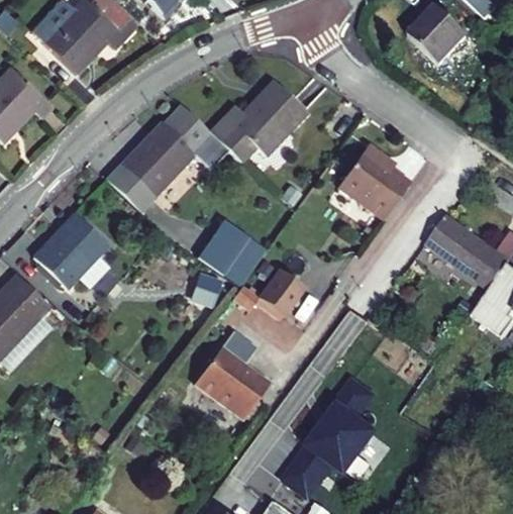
[(77,0),(41,39),(77,72),(88,60),(85,57),(104,36),(113,46),(135,21),(112,0),(77,0)]
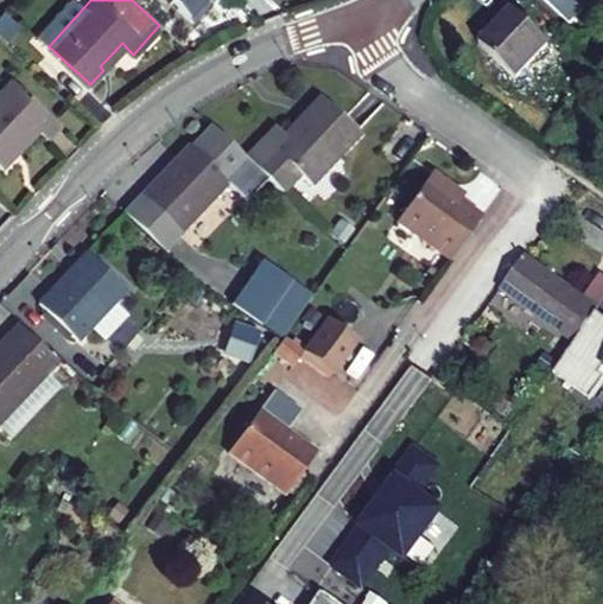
[(173,0),(192,17),(207,0),(173,0)]
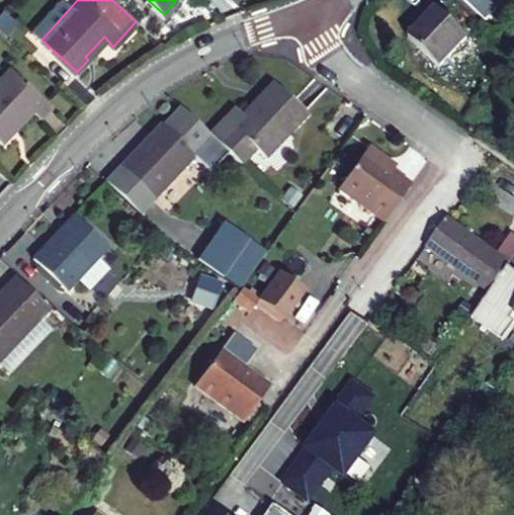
[(440,64),(468,35),(433,0),(429,0),(416,13),(423,20),(411,33),(440,64)]
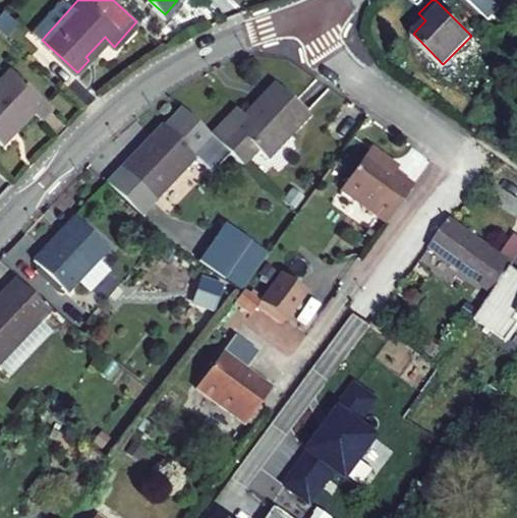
[(474,0),(489,13),(500,1),(499,0),(474,0)]
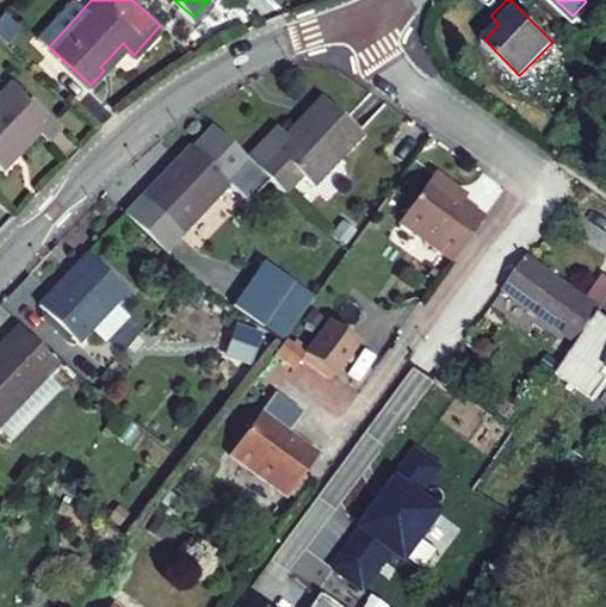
[(0,87),(0,163),(4,167),(18,150),(13,147),(32,125),(45,136),(60,121),(11,76),(0,87)]
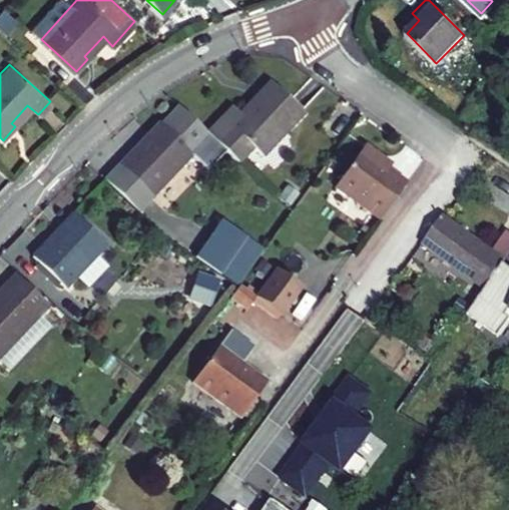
[(203,128),(232,156),(245,141),(257,151),(300,107),(266,75),(255,87),(258,91),(238,110),(228,101),(203,128)]
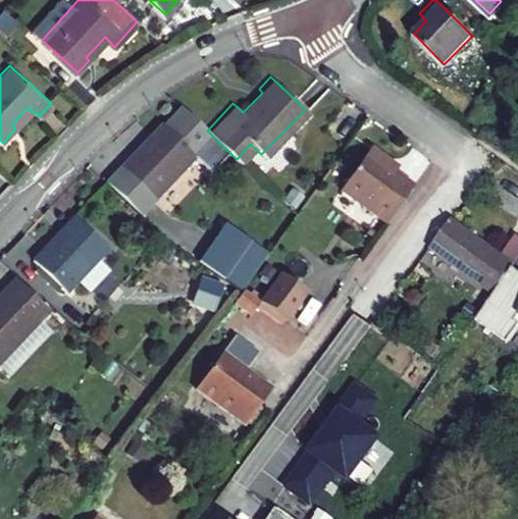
[(117,166),(152,199),(194,155),(158,121),(145,136),(149,139),(133,157),(128,153),(117,166)]
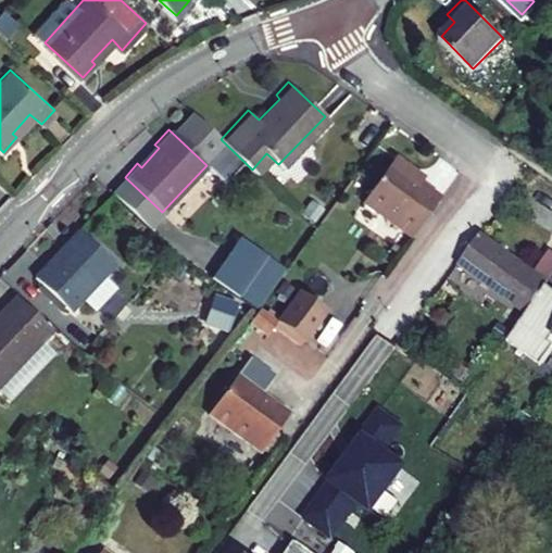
[(362,197),(411,233),(440,193),(421,179),(411,172),(414,166),(396,152),(362,197)]
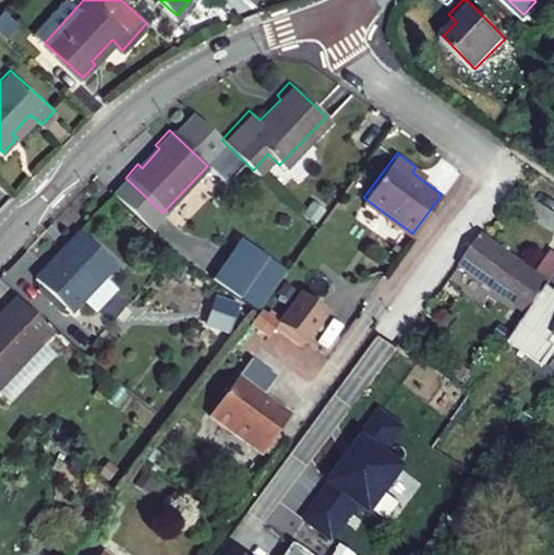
[(425,175),(416,167),(412,172),(422,180),(425,175)]
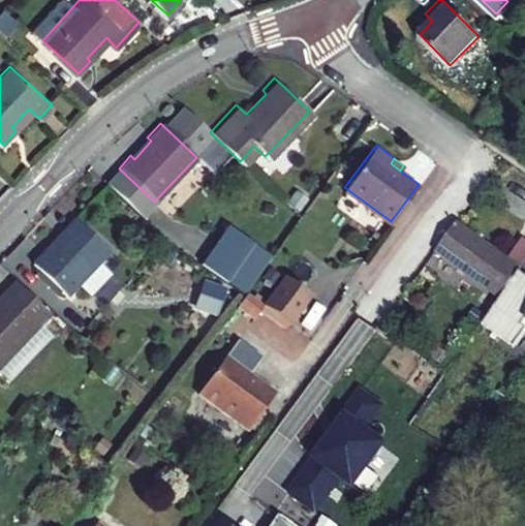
[(32,264),(68,298),(111,252),(74,218),(62,231),(65,235),(48,254),(44,251),(32,264)]
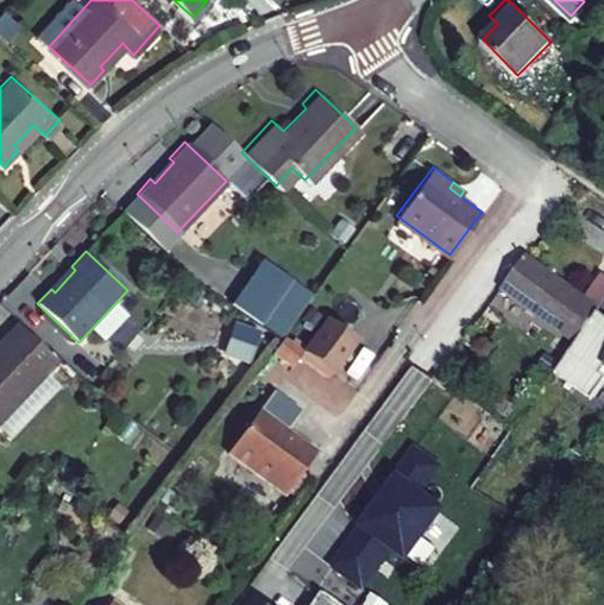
[(497,290),(572,344),(597,309),(583,298),(552,276),(542,269),(524,256),(497,290)]
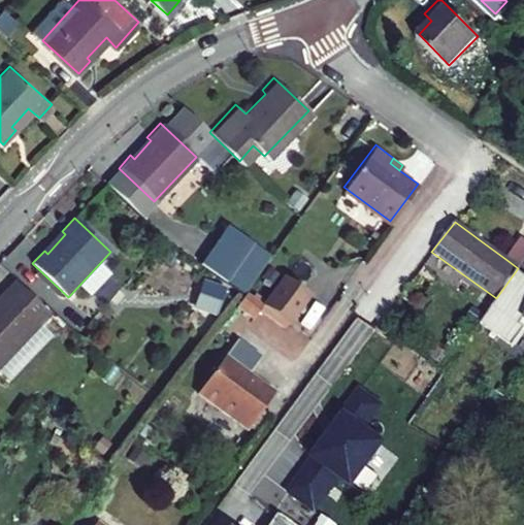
[(476,226),(470,233),(479,239),(484,233),(476,226)]
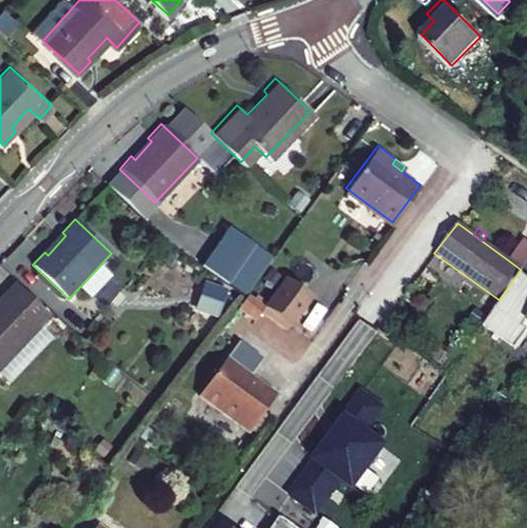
[(526,243),(523,240),(508,260),(521,270),(522,268),(526,260),(526,243)]
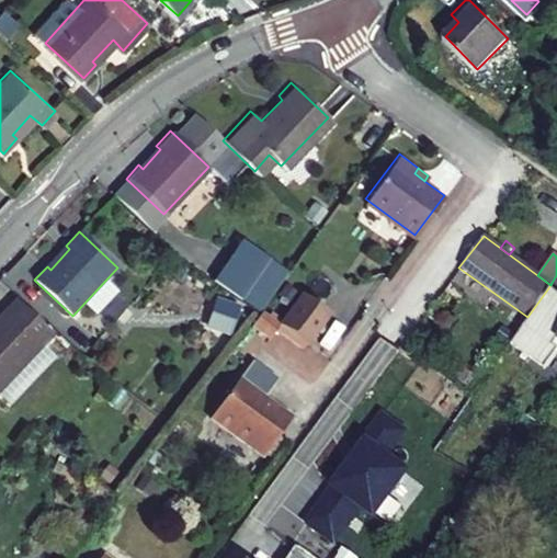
[(556,286),(552,283),(550,285),(527,317),(512,337),(545,361),(556,346),(556,286)]
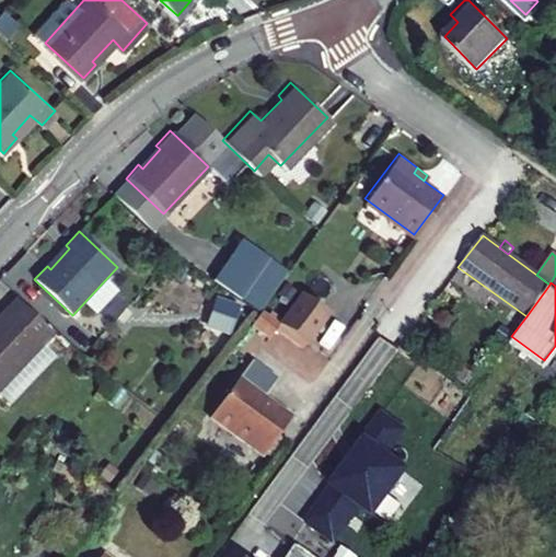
[(328,308),(302,288),(279,318),(305,339),(328,308)]
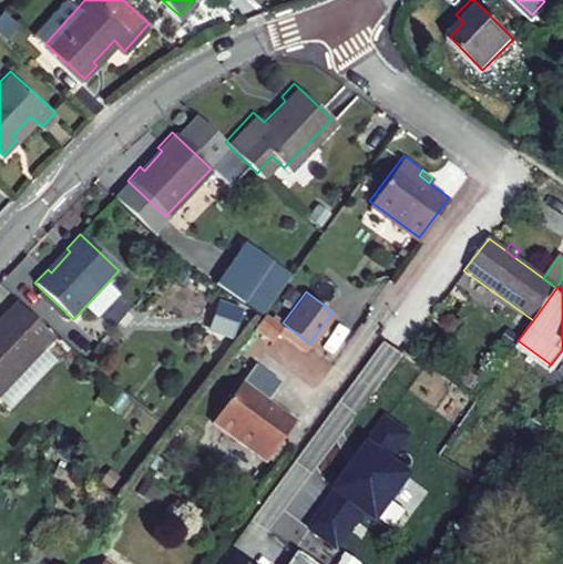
[(0,398),(57,339),(18,303),(0,320),(0,398)]
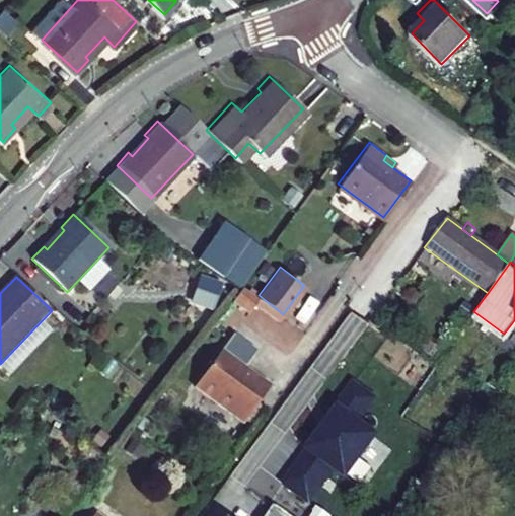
[(222,344),(221,344),(194,380),(242,417),(270,380),(243,361),(255,345),(234,328),(222,344)]
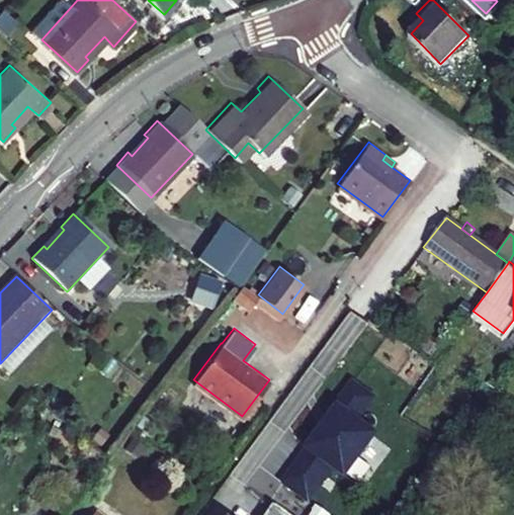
[(338,407),(282,480),(308,498),(332,465),(344,474),(373,434),(354,419),(371,396),(352,381),(335,405),(338,407)]
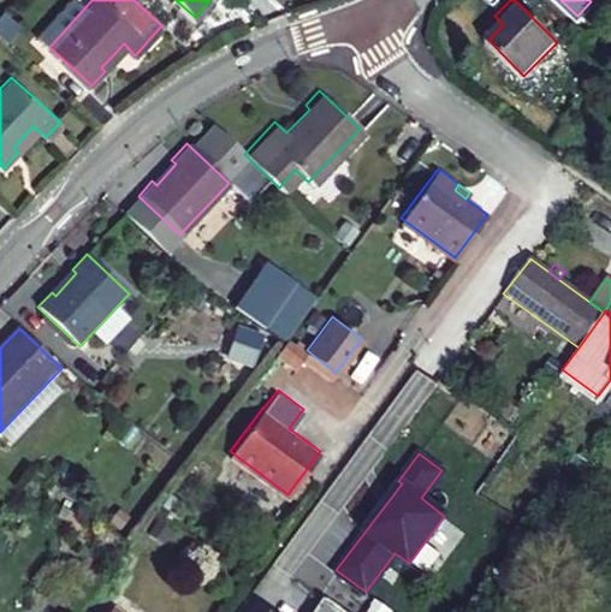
[(132,611),(118,601),(110,611),(132,611)]
